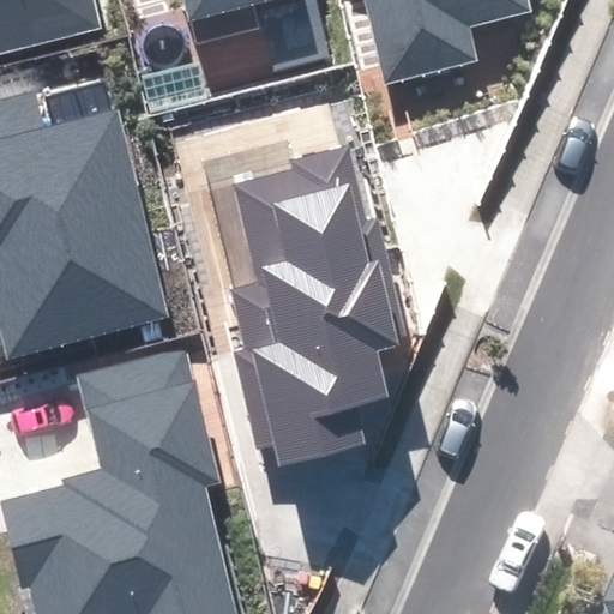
[(0,0),(0,50),(101,26),(94,0),(0,0)]
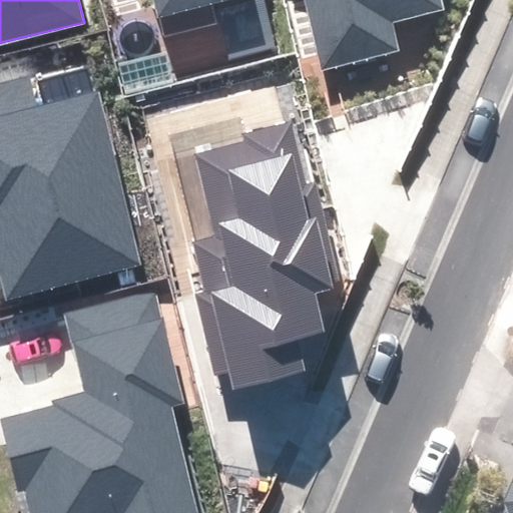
[(155,0),(159,14),(220,0),(155,0)]
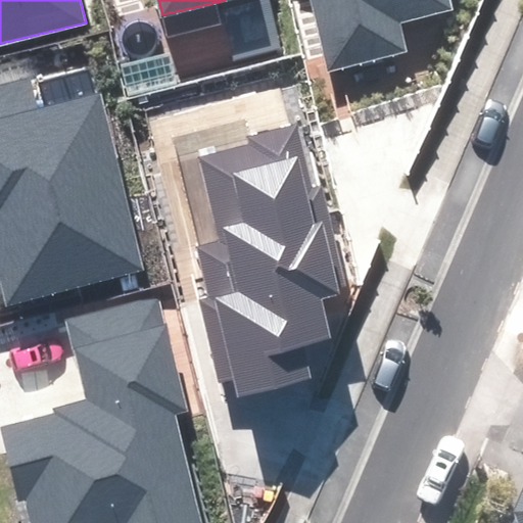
[(310,0),(328,73),(408,53),(400,22),(454,9),(450,0),(310,0)]
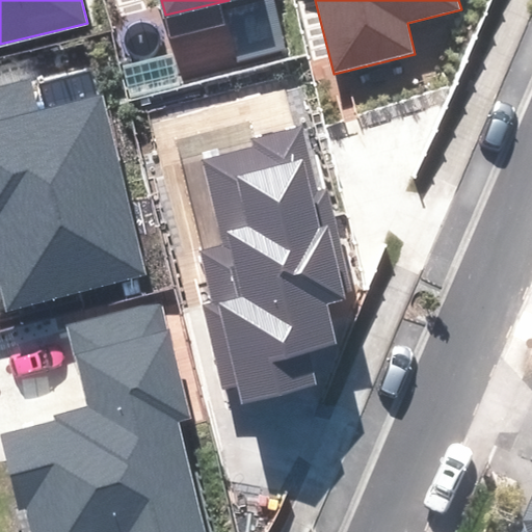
[(0,314),(151,275),(103,94),(35,110),(28,80),(0,86),(0,314)]
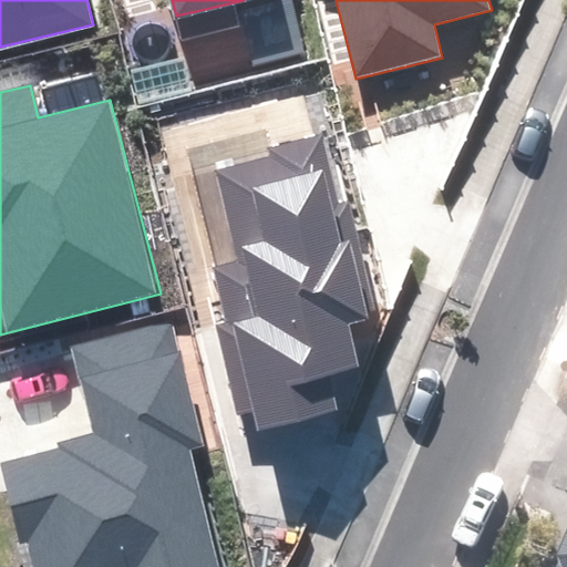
[(339,203),(321,135),(270,148),(271,155),(213,169),(236,259),(212,266),(227,323),(217,326),(239,412),(254,409),(259,429),(337,410),(328,374),(360,367),(349,323),(369,319),(368,312),(377,310),(349,200),(339,203)]
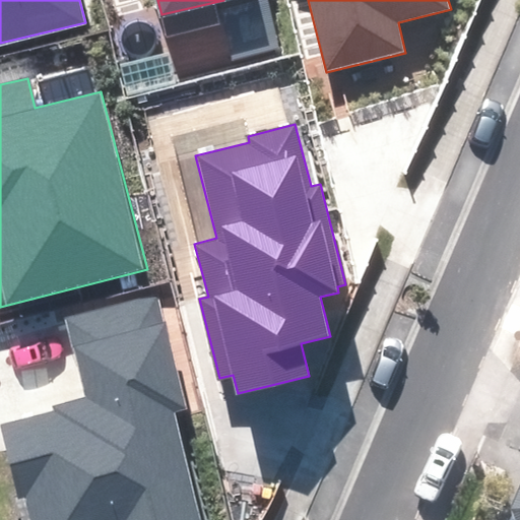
[(200,519),(174,413),(188,410),(158,295),(66,318),(85,396),(52,404),(54,411),(0,424),(0,425),(18,499),(25,497),(30,519),(200,519)]
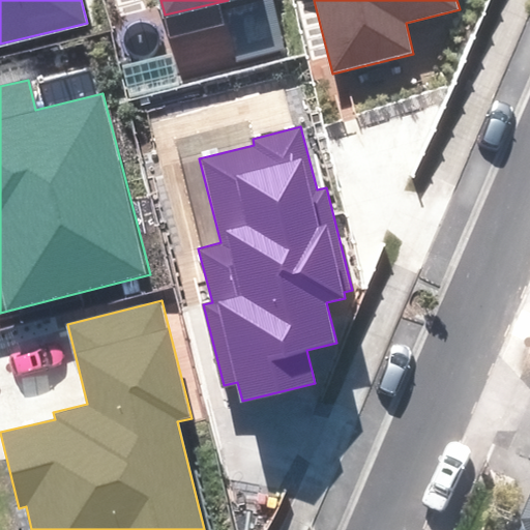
[(522,529),(529,529),(529,494),(520,519),(522,529)]
